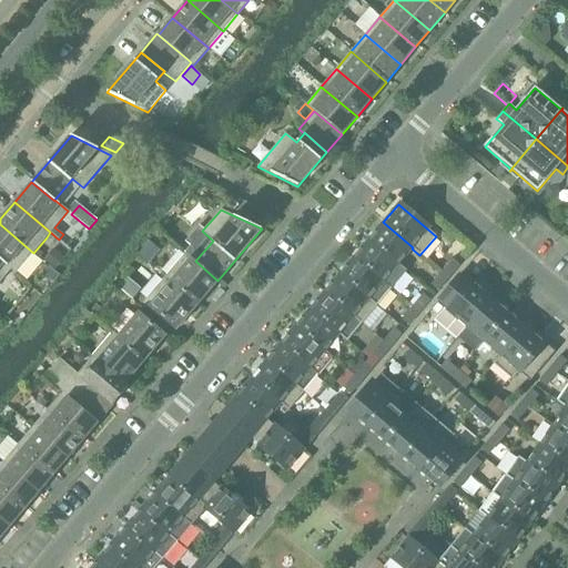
[(383,222),(368,240),(397,264),(398,264),(412,249),(413,247),(383,222)]
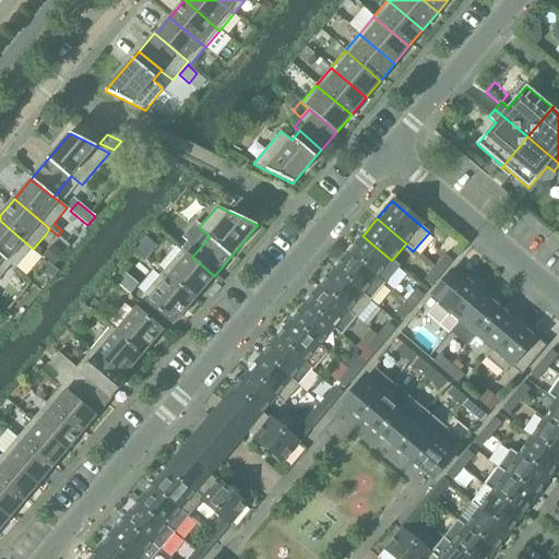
[(0,254),(11,264),(11,265),(15,269),(33,249),(0,221),(0,254)]
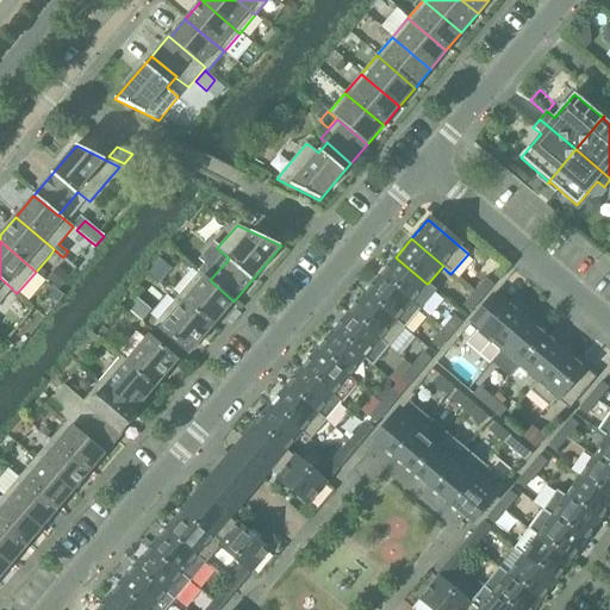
[(428,284),(427,284),(396,257),(380,277),(421,310),(436,291),(428,284)]
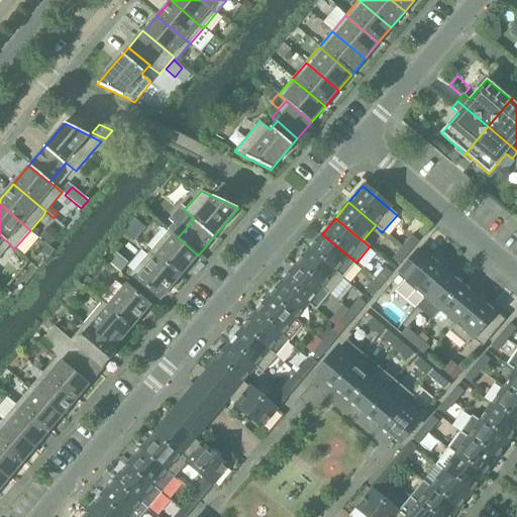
[(49,242),(57,233),(49,227),(41,236),(49,242)]
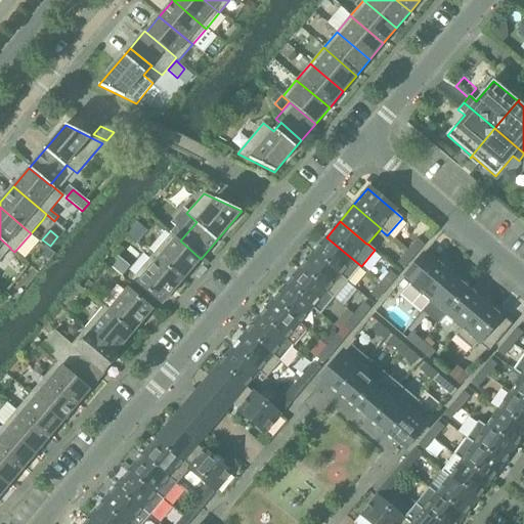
[(181,281),(201,259),(180,241),(171,233),(151,256),(181,281)]
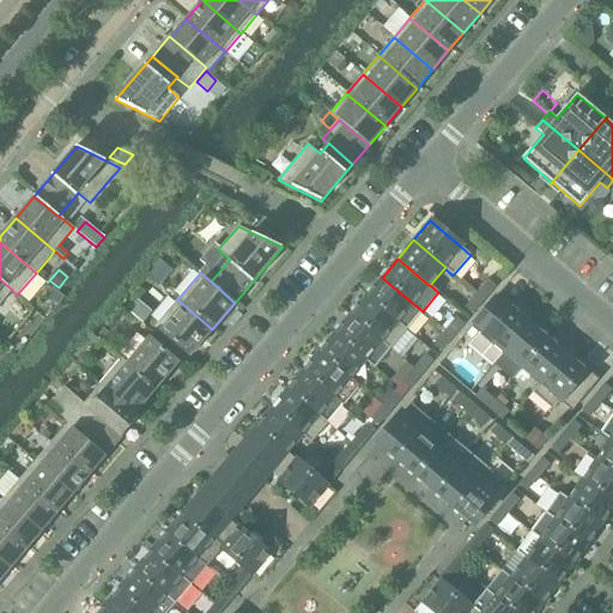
[(366,296),(398,323),(407,331),(407,329),(423,311),(382,278),(366,296)]
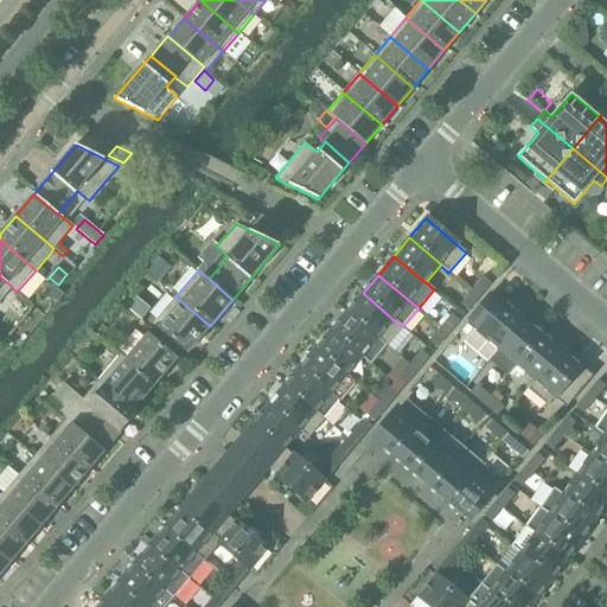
[(12,287),(0,276),(0,301),(12,288),(12,287)]
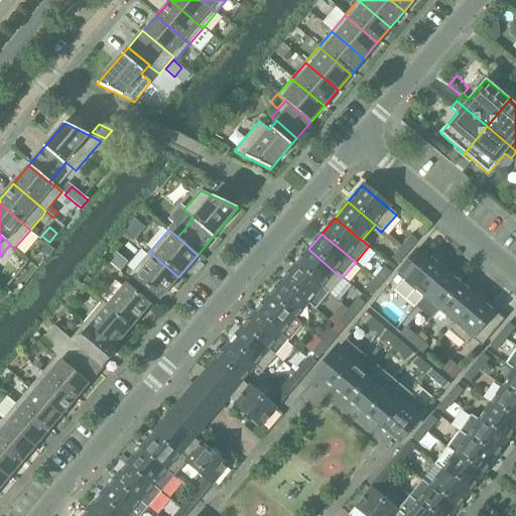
[(411,236),(401,247),(407,253),(417,241),(411,236)]
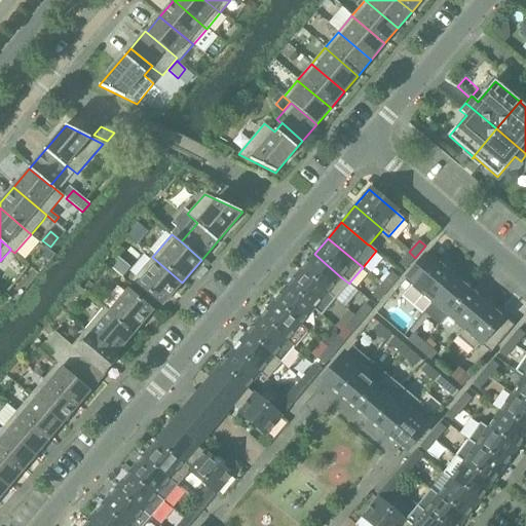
[(49,262),(54,255),(44,247),(41,250),(44,252),(41,255),(49,262)]
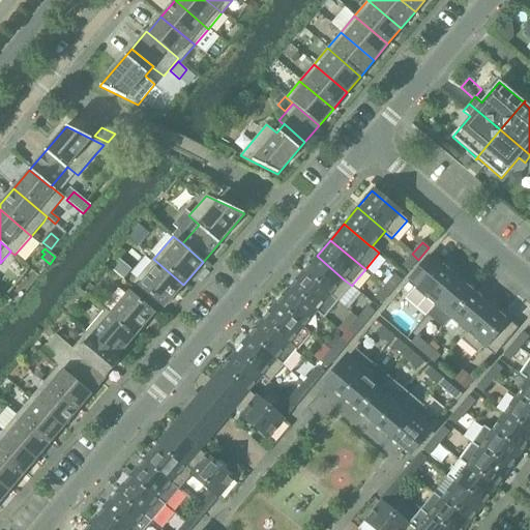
[(418,260),(412,254),(403,266),(409,271),(418,260)]
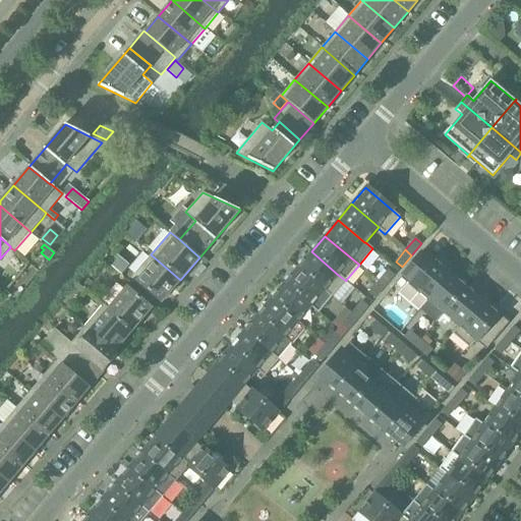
[(401,277),(427,299),(450,273),(423,250),(401,277)]
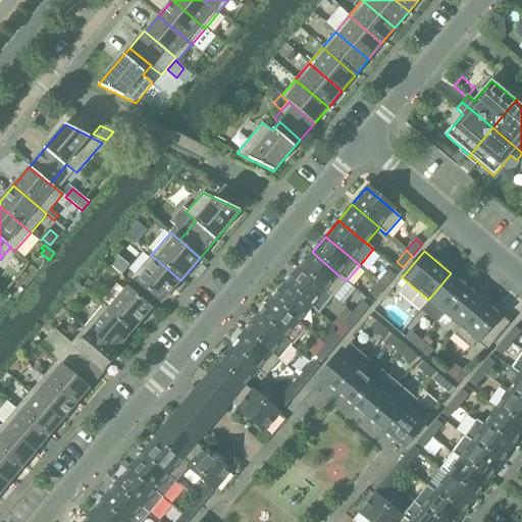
[(312,252),(299,268),(325,291),(324,292),(332,298),(347,281),(338,275),(312,252)]
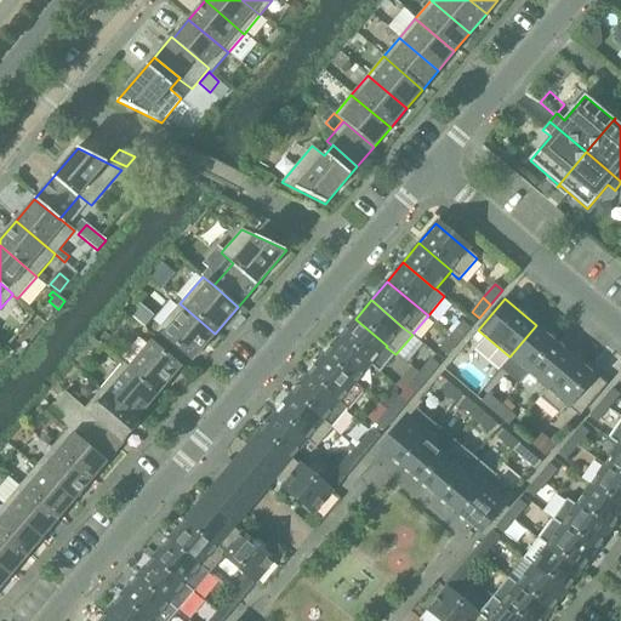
[(215,334),(180,303),(157,331),(192,362),(215,334)]
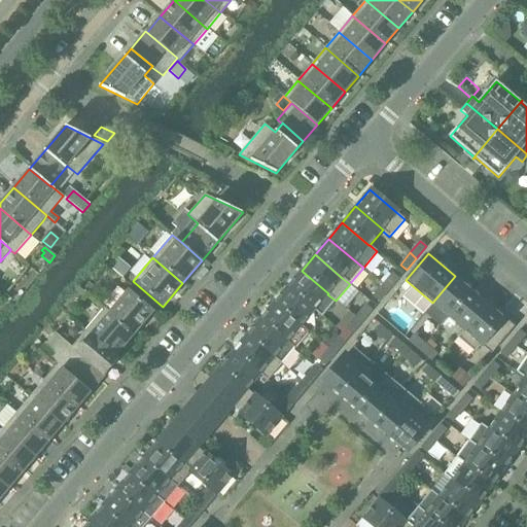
[(328,293),(302,271),(287,286),(315,310),(322,316),(336,301),(327,294),(328,293)]
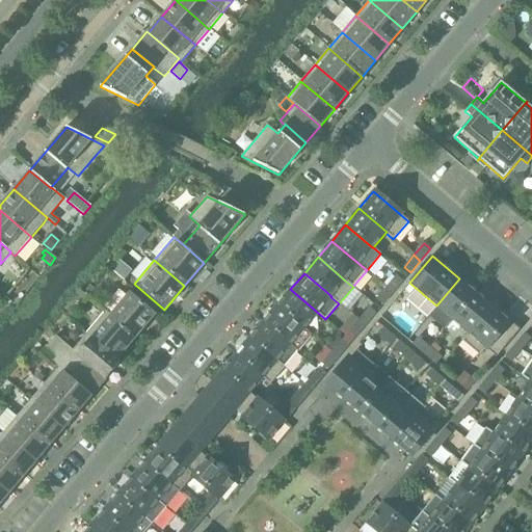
[(396,275),(387,288),(393,293),(403,281),(396,275)]
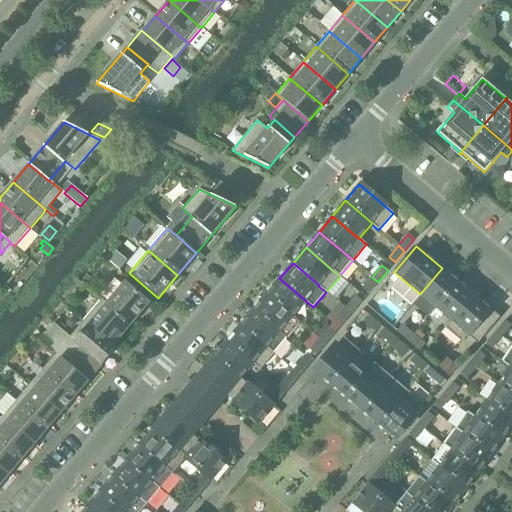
[(435,307),(458,282),(442,268),(420,294),(435,307)]
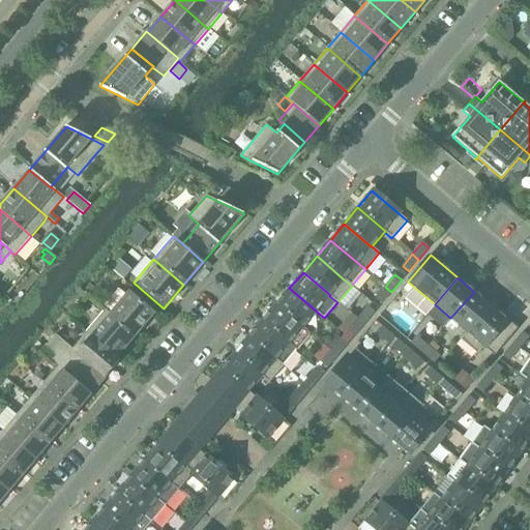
[(391,292),(385,287),(375,298),(381,303),(391,292)]
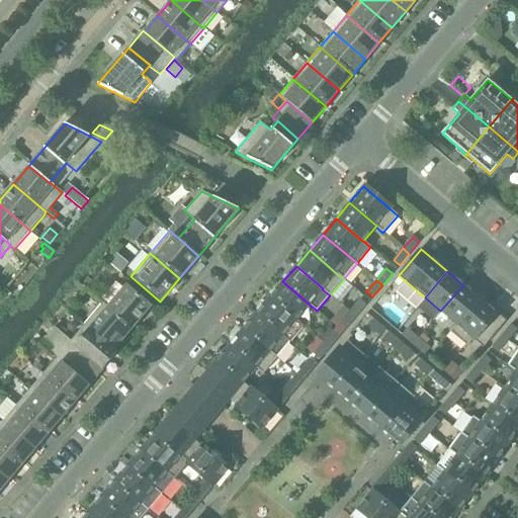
[(282,281),(269,297),(296,320),(310,305),(282,281)]
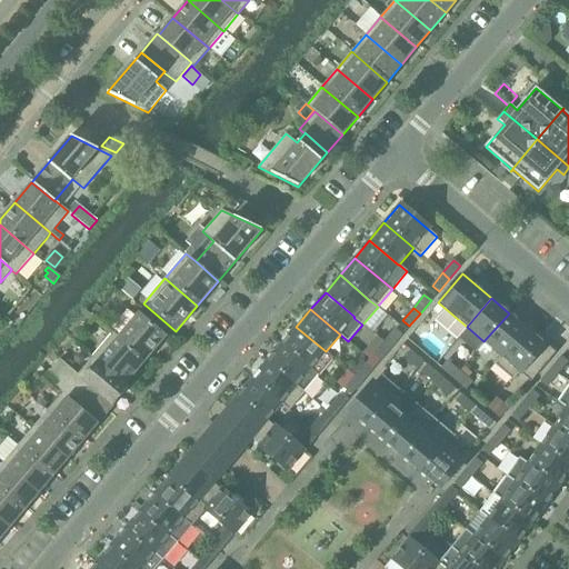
[(145,360),(167,336),(139,312),(118,337),(118,338),(145,360)]
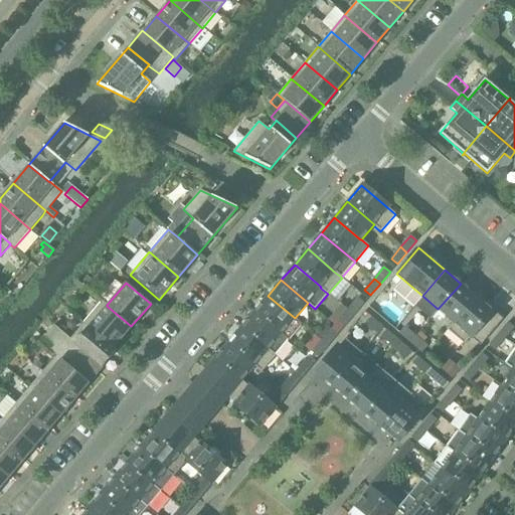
[(454,322),(454,323),(477,297),(461,284),(438,309),(454,322)]
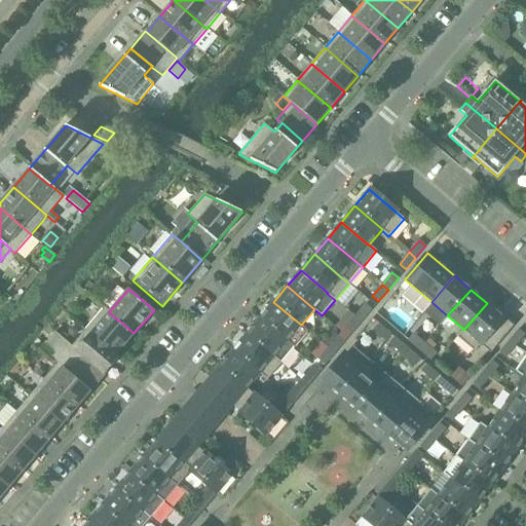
[(301,325),(273,302),(260,318),(295,347),(308,332),(301,325)]
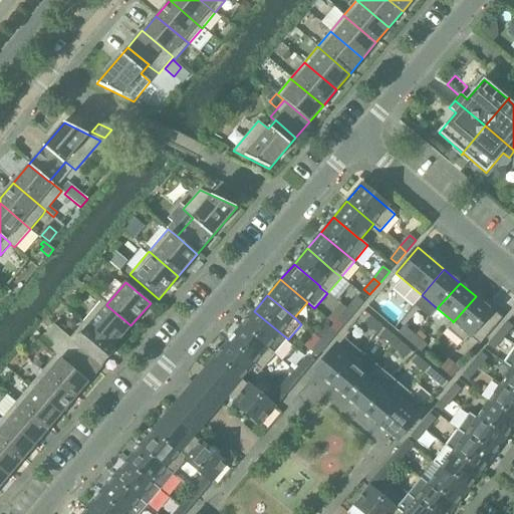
[(480,344),(502,318),(476,296),(453,322),(453,321),(447,329),(463,343),(470,336),(480,344)]
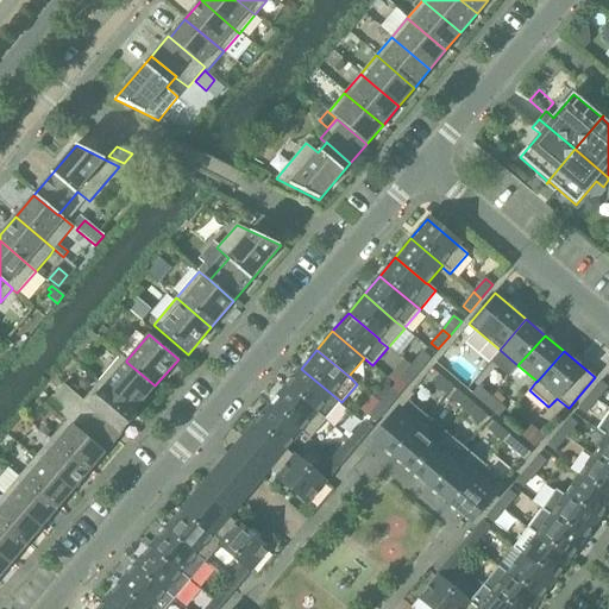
[(422,352),(412,366),(419,372),(429,359),(422,352)]
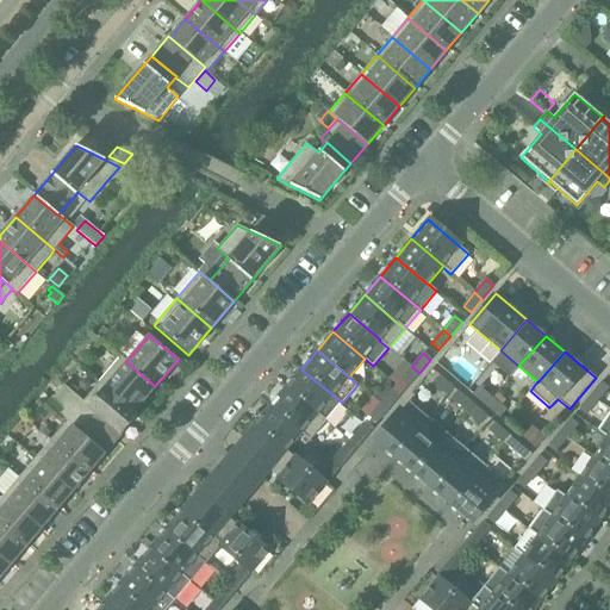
[(98,384),(134,414),(134,412),(155,386),(126,362),(126,361),(122,356),(98,384)]
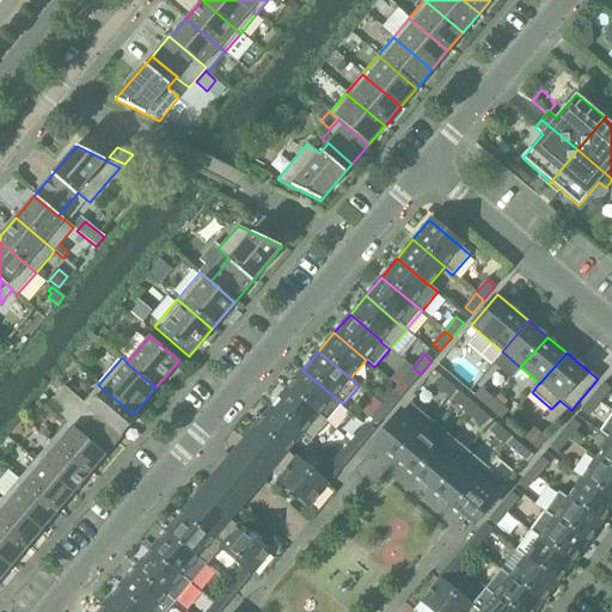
[(421,374),(414,368),(402,381),(409,387),(421,374)]
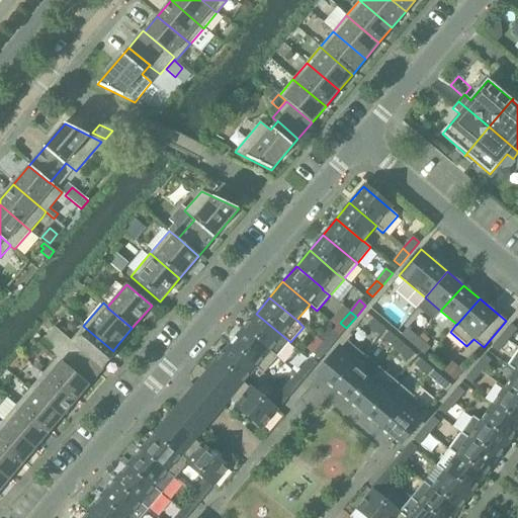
[(256,314),(243,329),(269,351),(270,351),(277,357),(290,342),(256,314)]
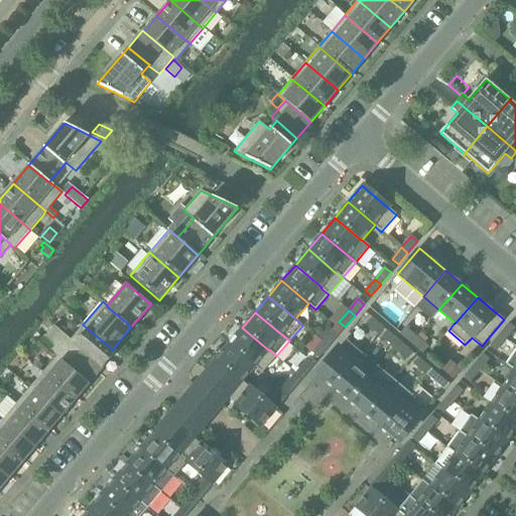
[(383,330),(370,318),(365,325),(378,336),(383,330)]
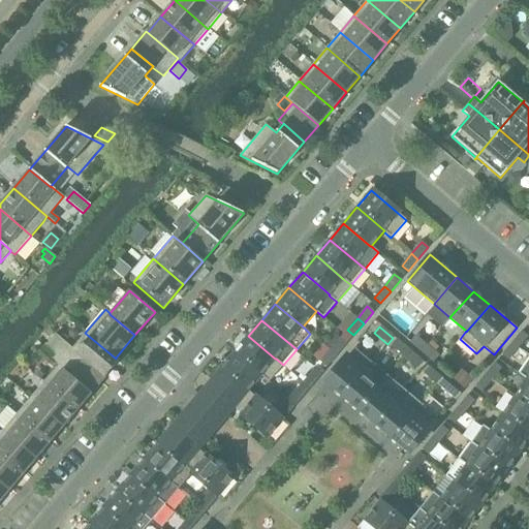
[(511,343),(518,348),(528,337),(521,331),(511,343)]
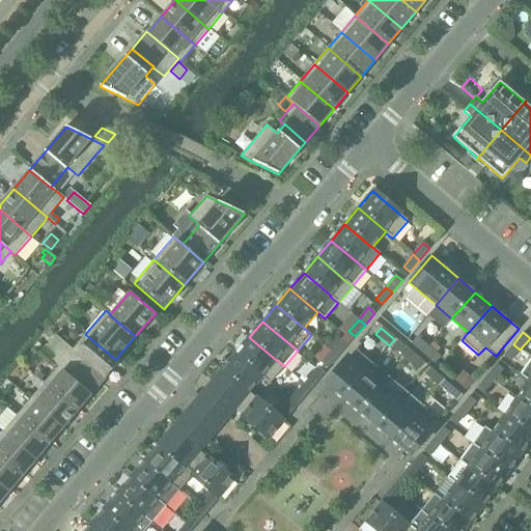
[(85,335),(73,350),(72,351),(106,379),(119,362),(116,359),(116,360),(85,334),(85,335)]
